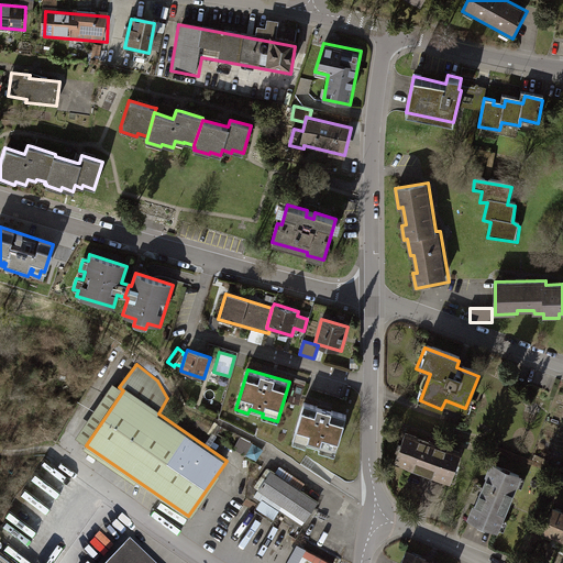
[(291,443),(307,448),(308,443),(320,448),(319,451),(334,455),(346,416),(324,409),(304,404),(291,443)]
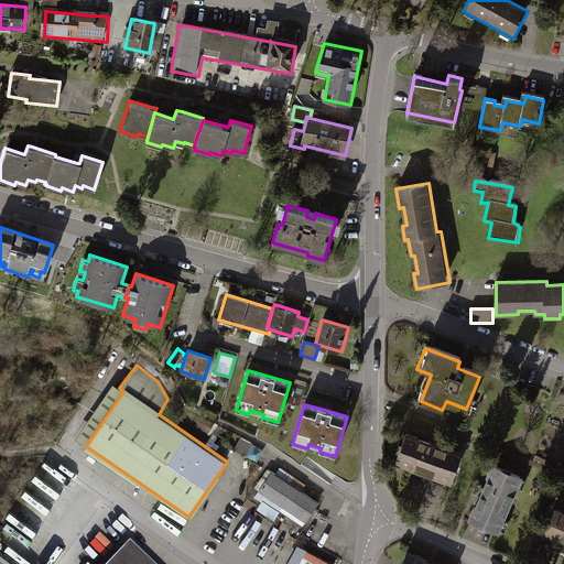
[(459,453),(403,434),(393,465),(437,479),(449,483),(459,453)]
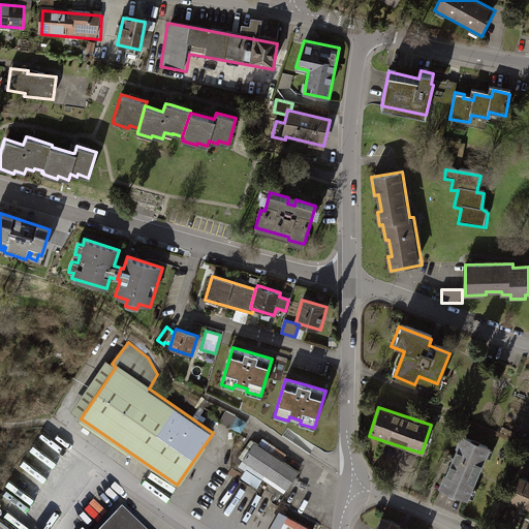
[(490,448),(461,436),(440,489),(454,494),(468,500),(490,448)]
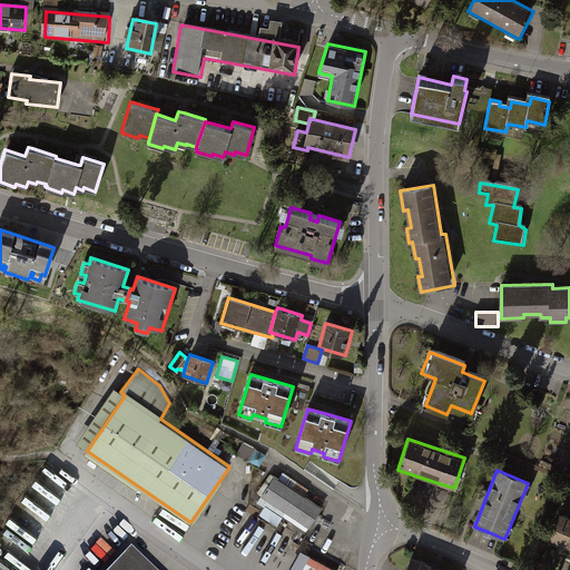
[(274,477),(259,495),(305,529),(320,509),(274,477)]
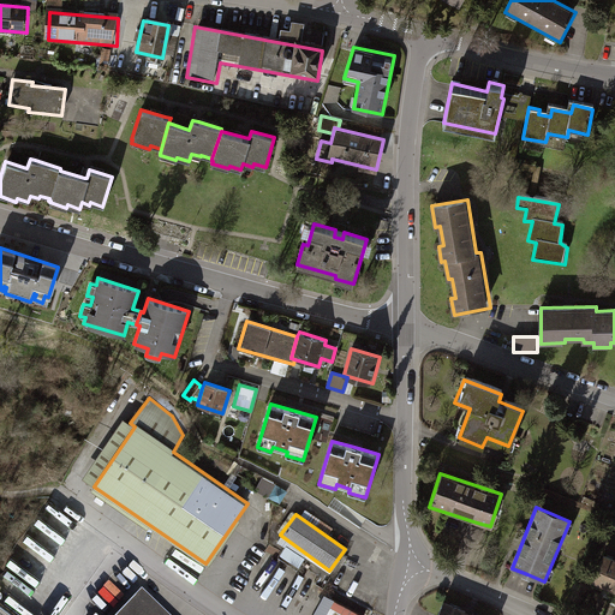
[(45,532),(36,525),(13,556),(41,577),(65,547),(45,532)]
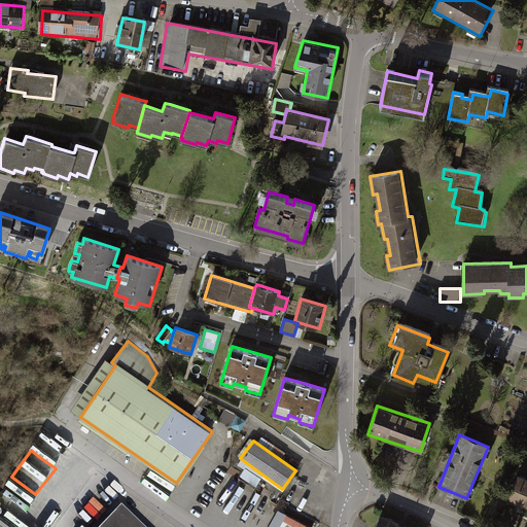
[(526,481),(518,478),(510,498),(522,504),(526,505),(526,481)]
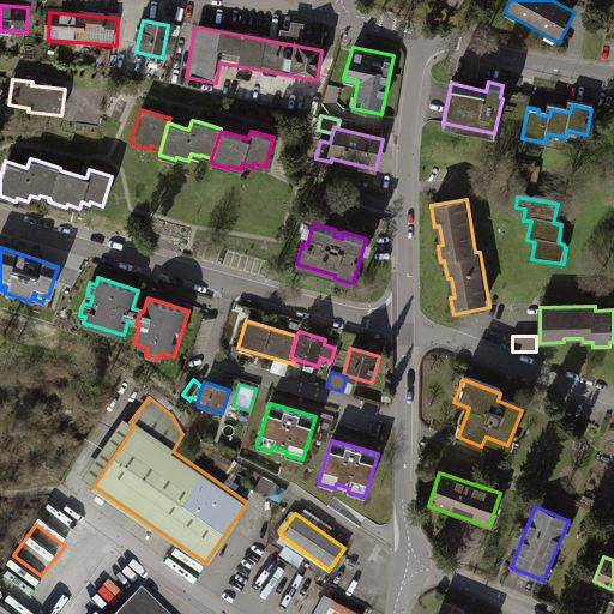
[(363,613),(366,609),(324,593),(314,613),(363,613)]
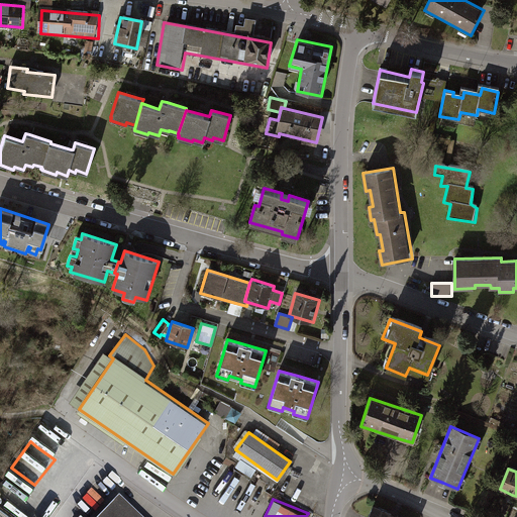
[(133,514),(120,501),(104,516),(136,516),(133,514)]
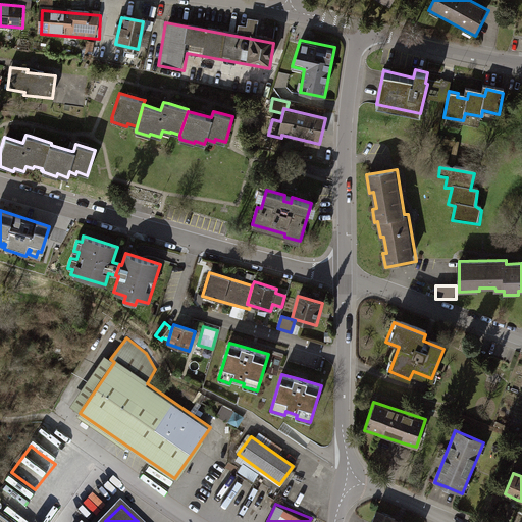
[(405,521),(372,509),(366,521),(405,521)]
